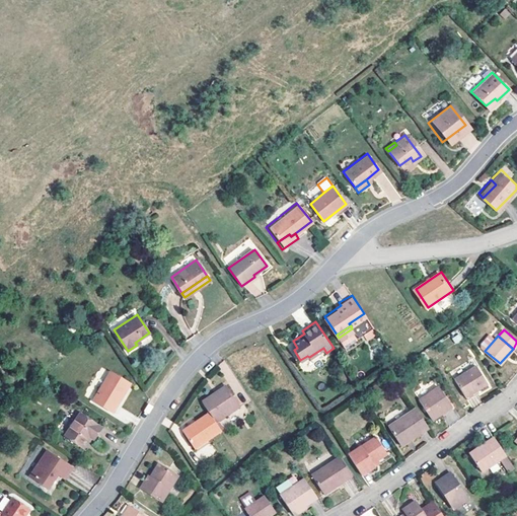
[(478,364),(456,376),(467,395),(489,382),(478,364)]
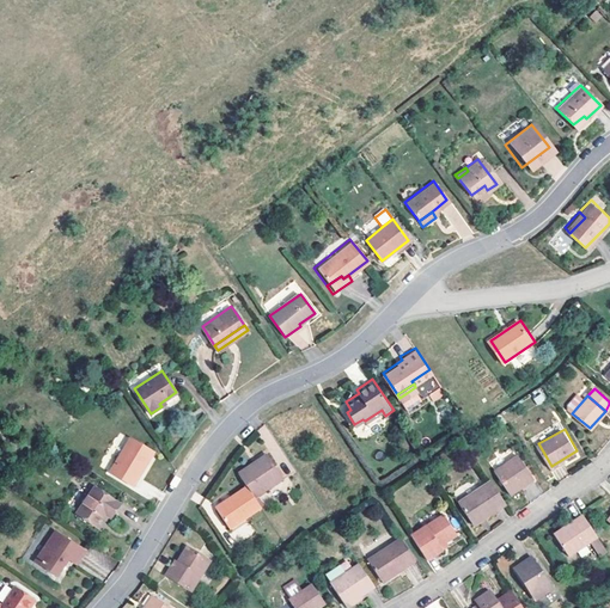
[(153,453),(130,438),(109,472),(132,485),(153,453)]
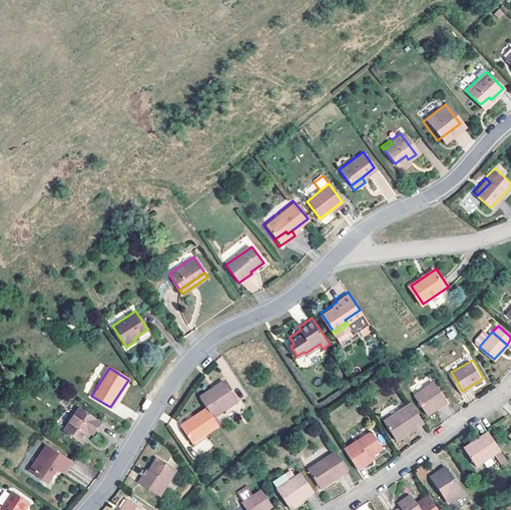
[(196,396),(204,408),(210,417),(236,401),(224,381),(212,389),(211,387),(196,396)]
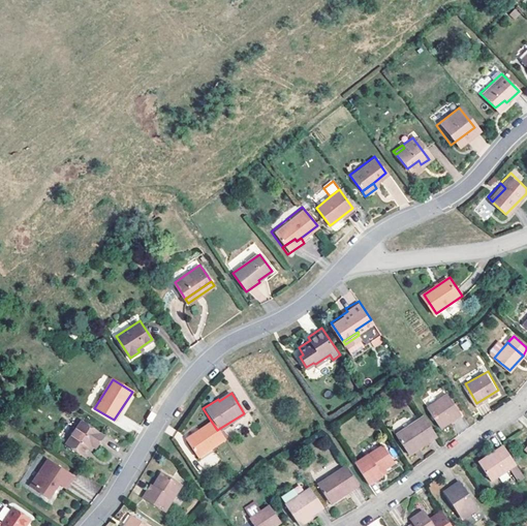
[(446,393),(427,406),(440,426),(460,412),(446,393)]
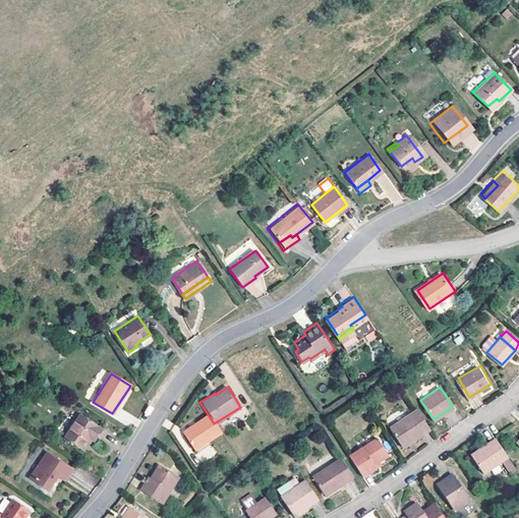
[(416,409),(405,416),(417,436),(429,428),(416,409)]
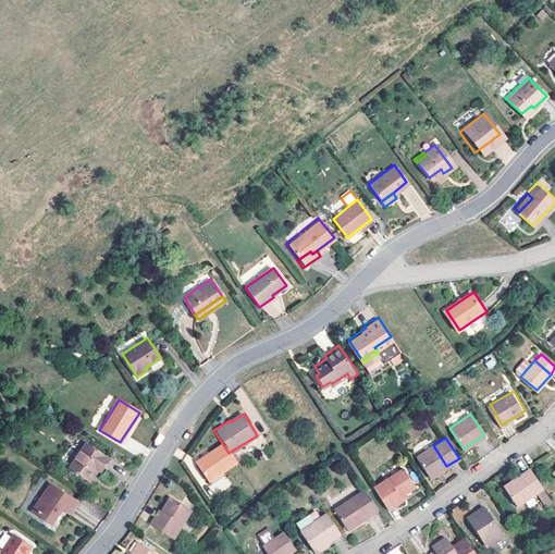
[(86,480),(95,466),(97,463),(103,467),(109,458),(84,442),(68,467),(86,480)]
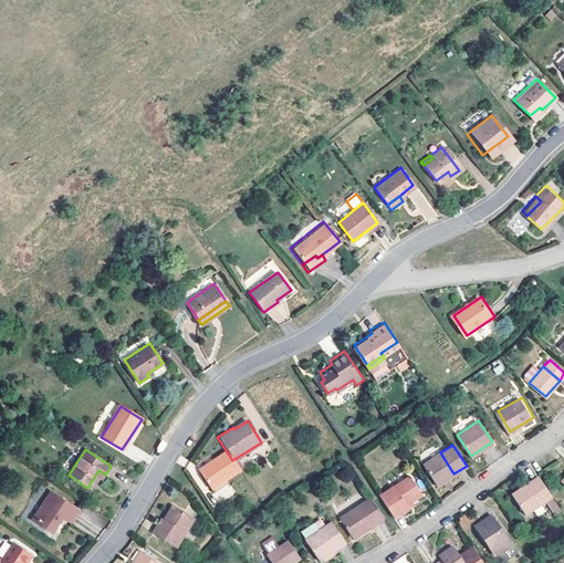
[(210,489),(239,470),(232,460),(226,450),(207,462),(208,465),(198,471),(210,489)]
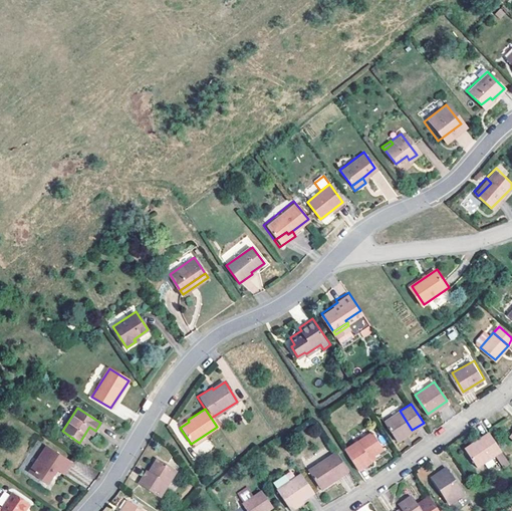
[(412,430),(400,411),(384,421),(396,439),(408,430),(409,432),(412,430)]
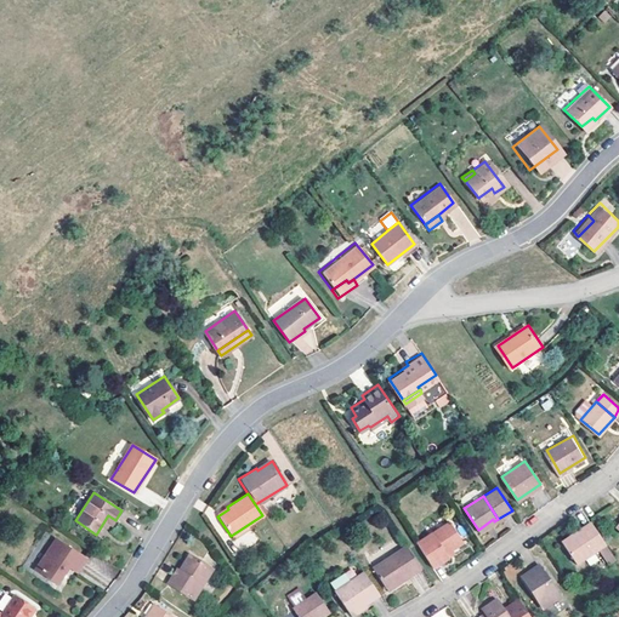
[(416,542),(433,567),(448,556),(446,552),(463,540),(449,521),(416,542)]
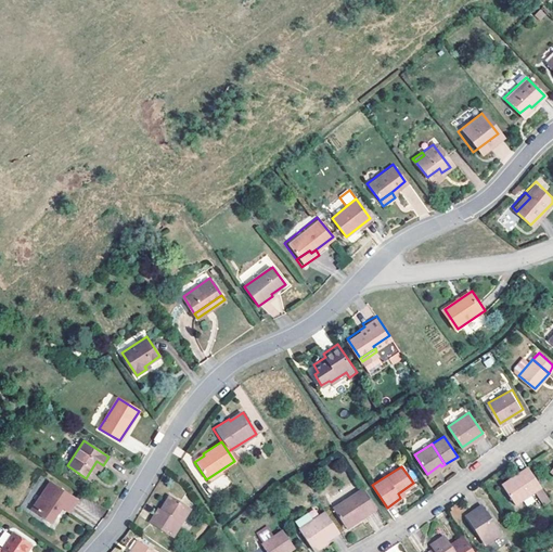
[(516,503),(536,491),(541,487),(528,467),(521,472),(522,473),(503,485),(516,503)]
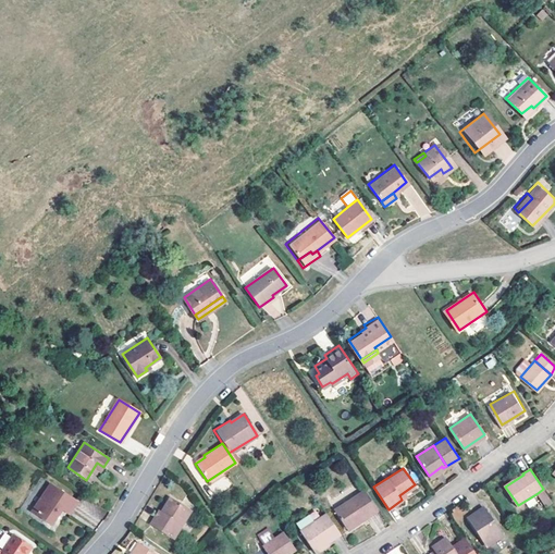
[(77,501),(51,482),(35,507),(44,514),(42,518),(51,525),(65,505),(71,508),(77,501)]
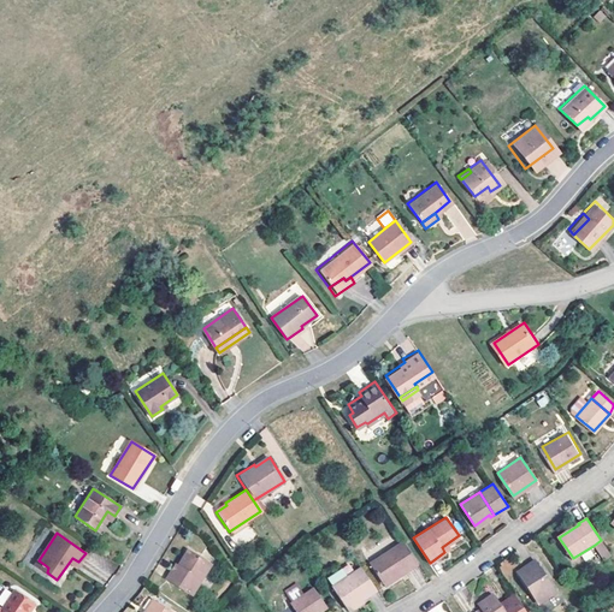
[(603,558),(610,554),(601,540),(595,545),(603,558)]
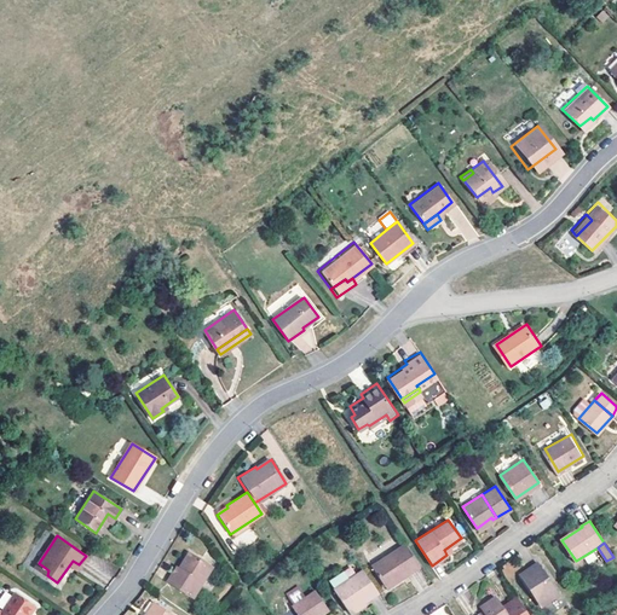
[(403,545),(373,566),(387,589),(419,567),(403,545)]
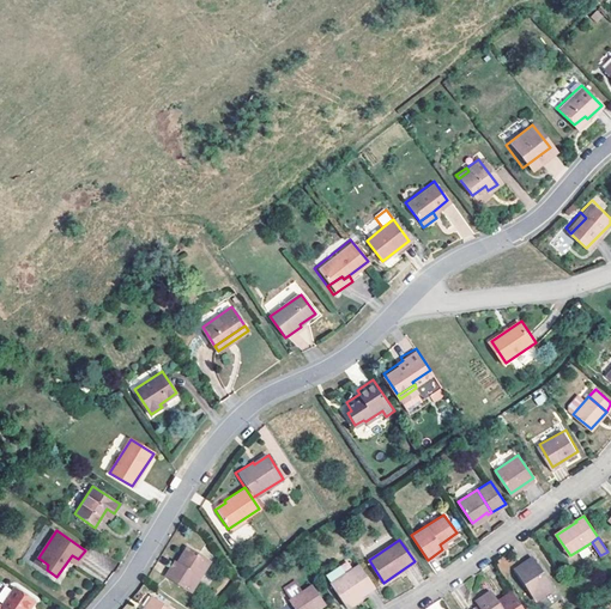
[(213,562),(191,547),(180,561),(177,560),(168,574),(192,591),(213,562)]
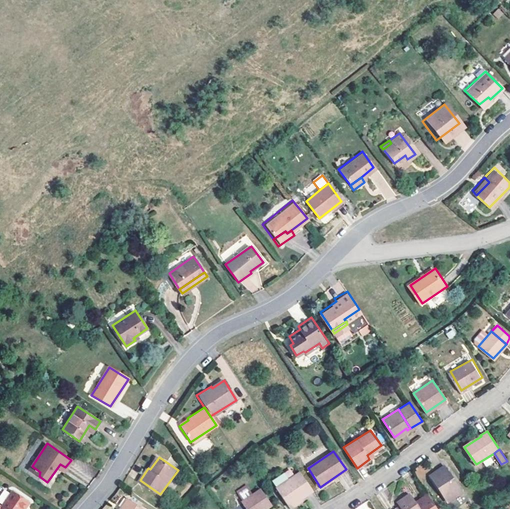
[(461,491),(443,466),(435,471),(437,473),(429,477),(444,499),(448,496),(450,498),(461,491)]
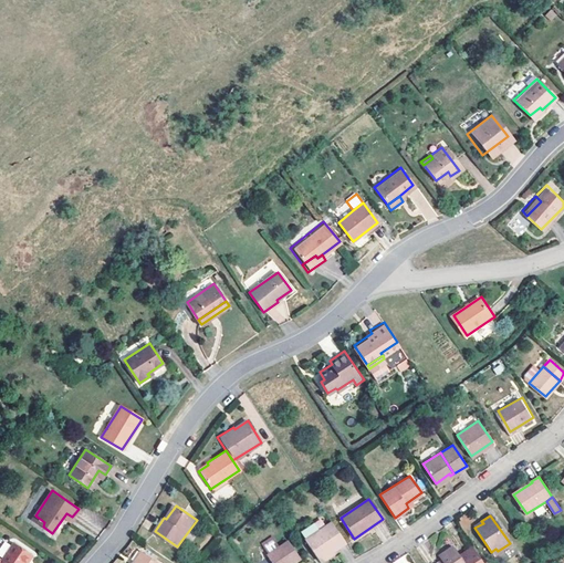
[(319,560),(346,542),(333,521),(304,540),(319,560)]
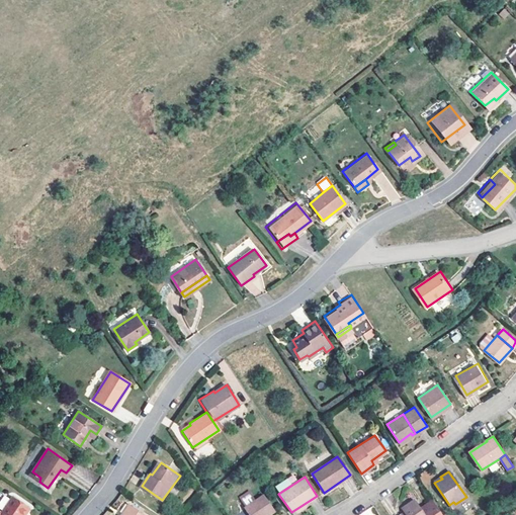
[(249,514),(263,514),(273,509),(260,491),(242,504),(249,514)]
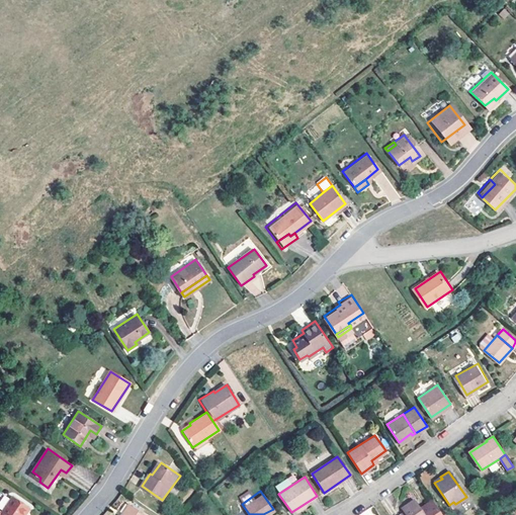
[(23,514),(28,507),(13,496),(2,511),(0,509),(0,514),(23,514)]
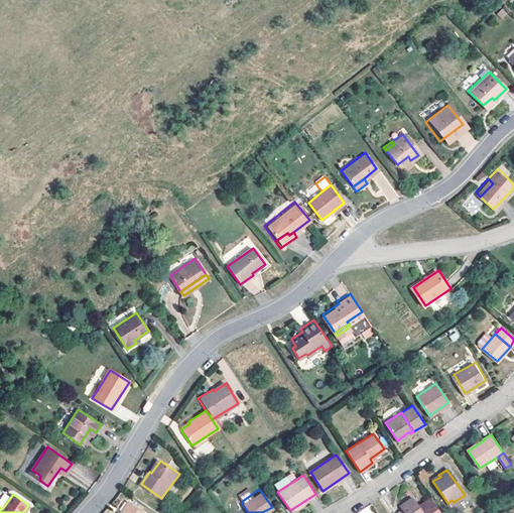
[(394,512),(421,512),(416,505),(410,497),(399,504),(400,507),(395,511),(396,512),(394,512)]
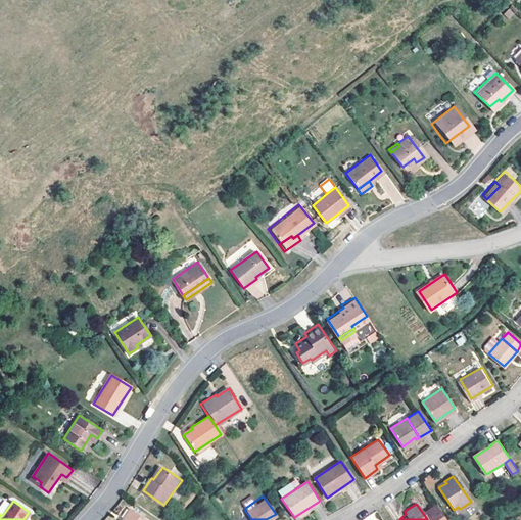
[(422,512),(427,519),(443,519),(433,505),(422,512)]
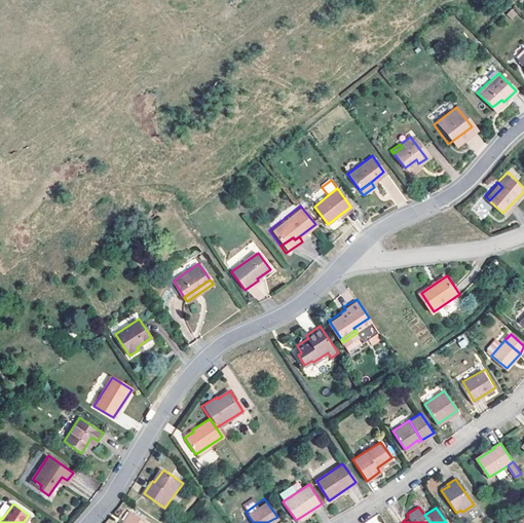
[(143,522),(126,512),(118,522),(143,522)]
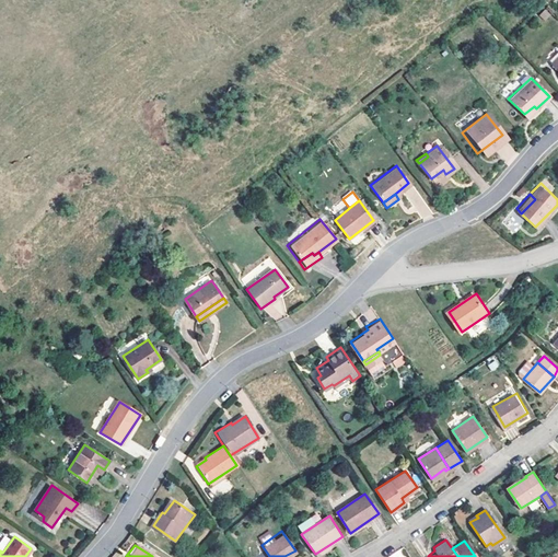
All buildings are outlined.
